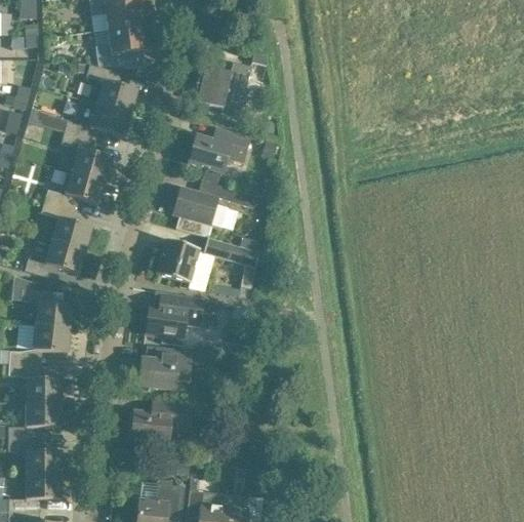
[(106,13),(108,29),(145,24),(140,0),(135,0),(89,0),(91,15),(106,13)]
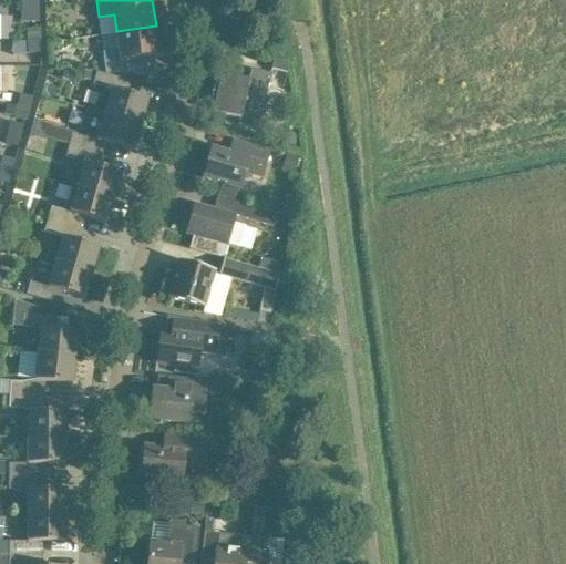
[(156,26),(116,31),(119,49),(103,51),(105,71),(152,73),(148,54),(160,52),(156,26)]
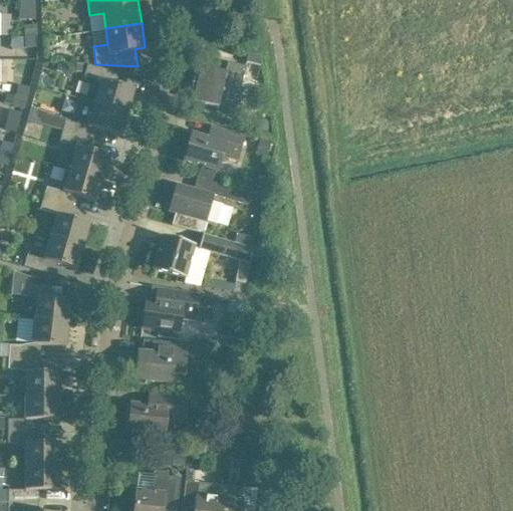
[(25,24),(25,35),(37,35),(36,24),(25,24)]
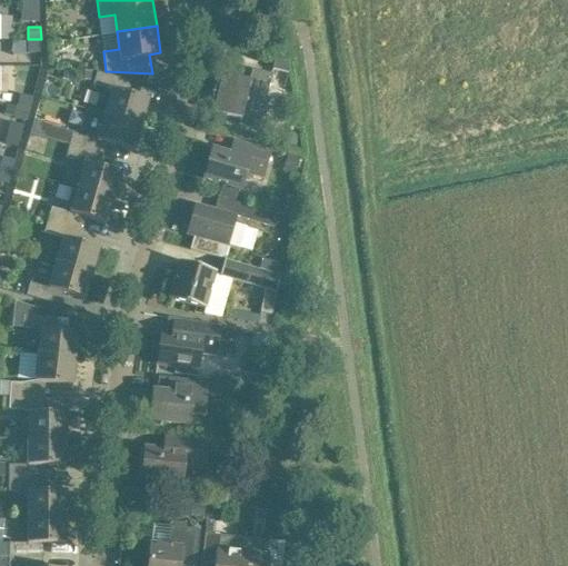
[(41,39),(28,39),(29,51),(41,50),(41,39)]
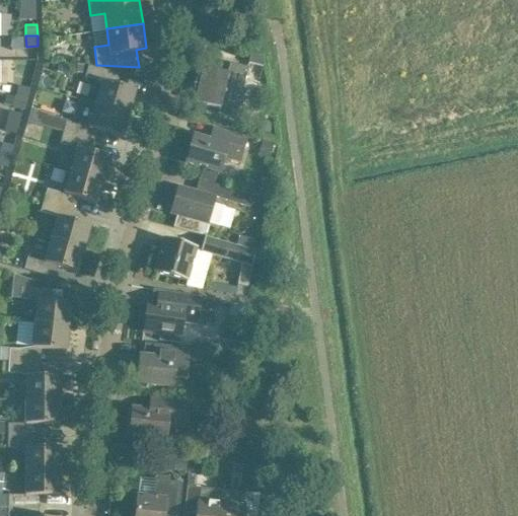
[(249,61),(264,65),(264,54),(250,54),(249,61)]
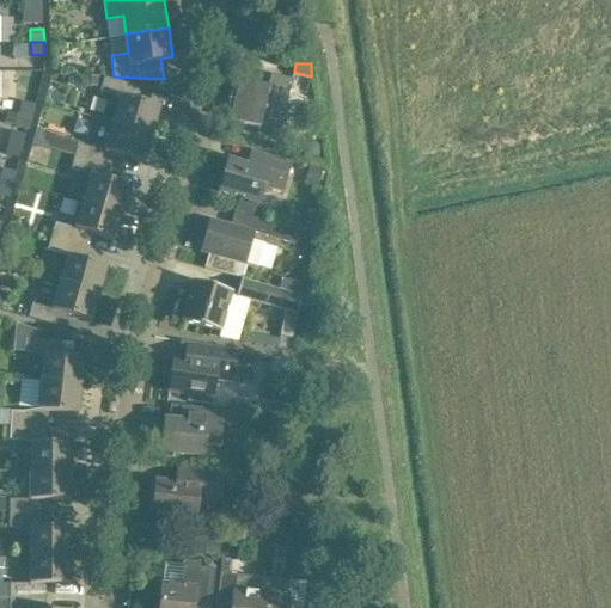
[(269,85),(268,85),(242,78),(238,93),(231,92),(228,103),(236,104),(232,120),(258,126),(257,133),(279,137),(294,77),(272,72),(269,85)]
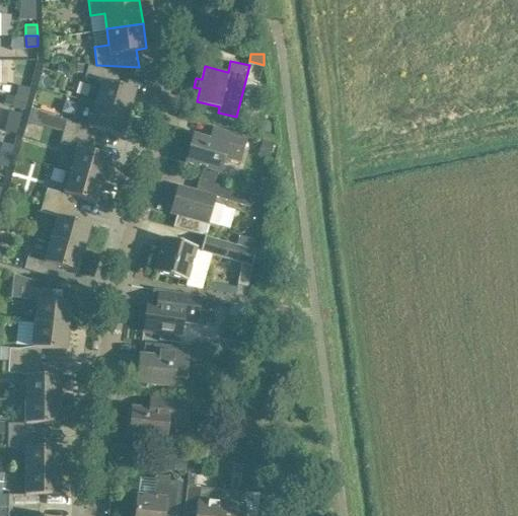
[(102,80),(95,102),(130,113),(136,89),(116,83),(119,72),(89,63),(85,75),(102,80)]
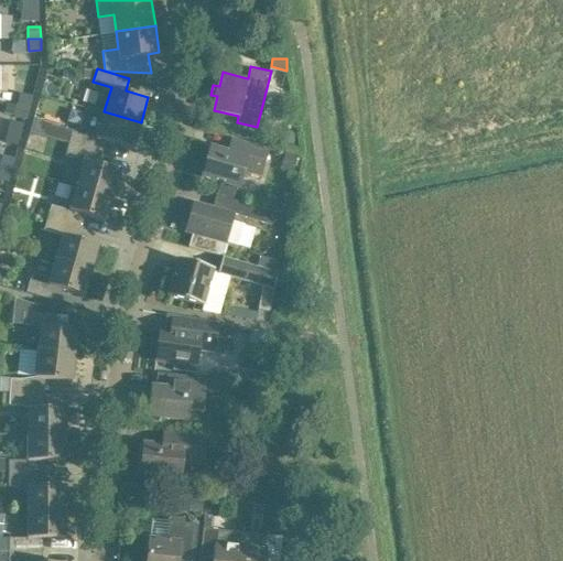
[(21,92),(18,104),(30,107),(33,95),(21,92)]
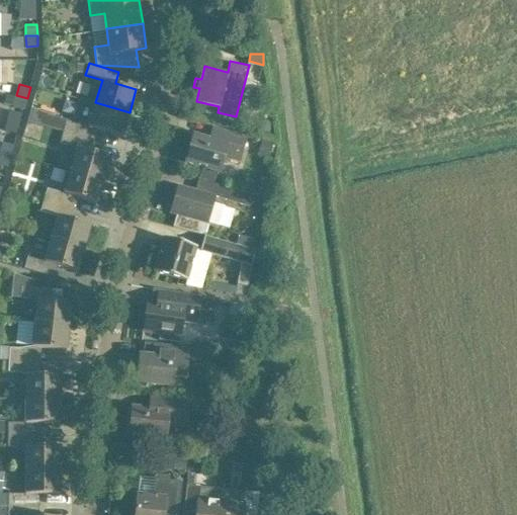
[(27,98),(16,95),(13,105),(24,108),(27,98)]
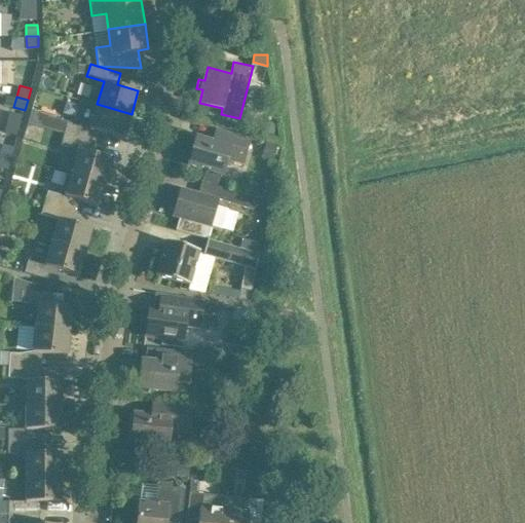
[(132,114),(97,104),(90,127),(105,132),(124,137),(132,114)]
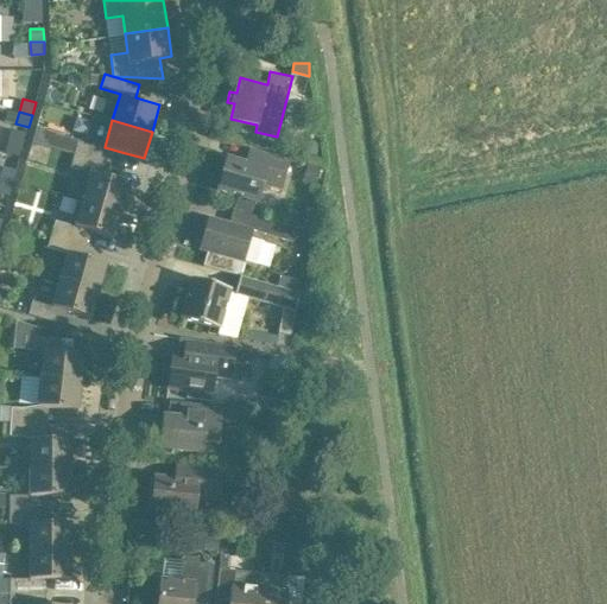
[(78,139),(75,153),(84,156),(89,142),(78,139)]
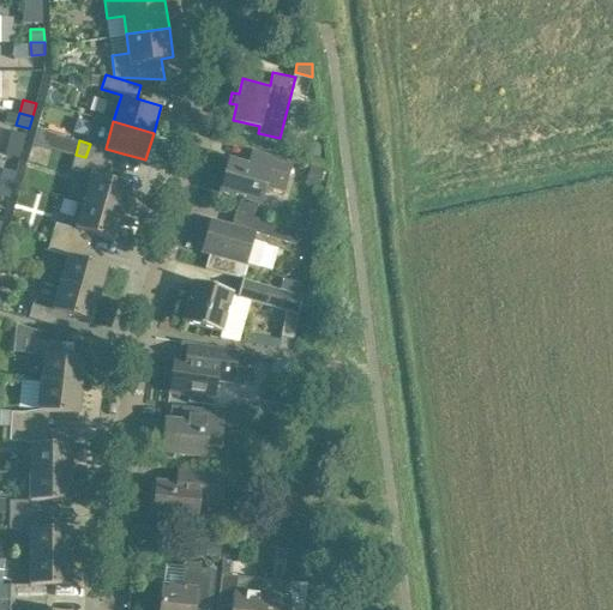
[(14,145),(11,156),(19,158),(23,148),(14,145)]
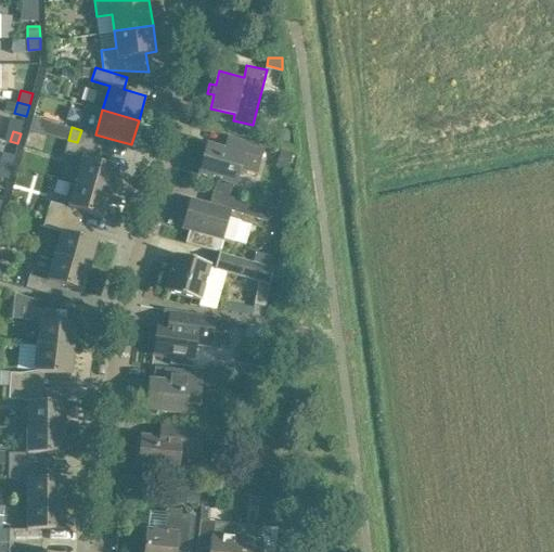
[(229,136),(224,149),(207,143),(198,172),(236,183),(241,167),(257,171),(265,146),(229,136)]
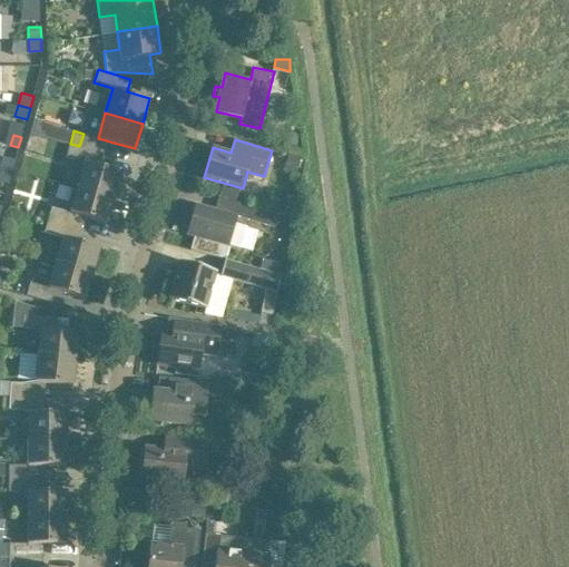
[(79,146),(70,144),(67,156),(76,159),(79,146)]
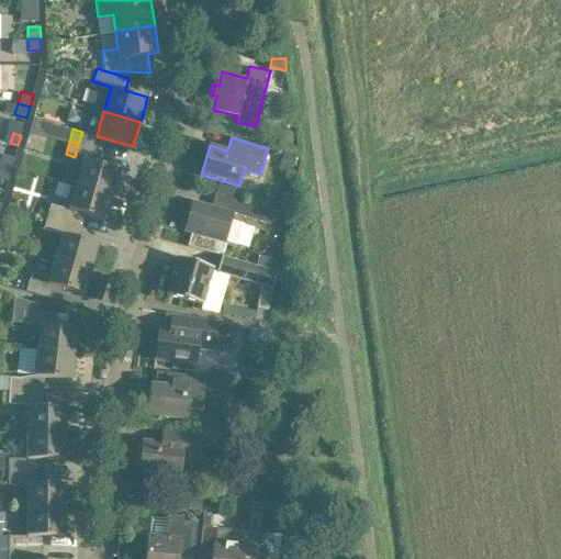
[(3,154),(0,165),(12,168),(15,157),(3,154)]
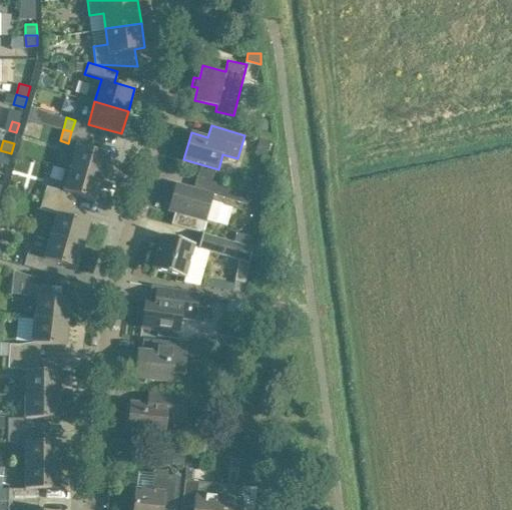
[(76,144),(70,167),(103,177),(109,154),(90,149),(76,144)]
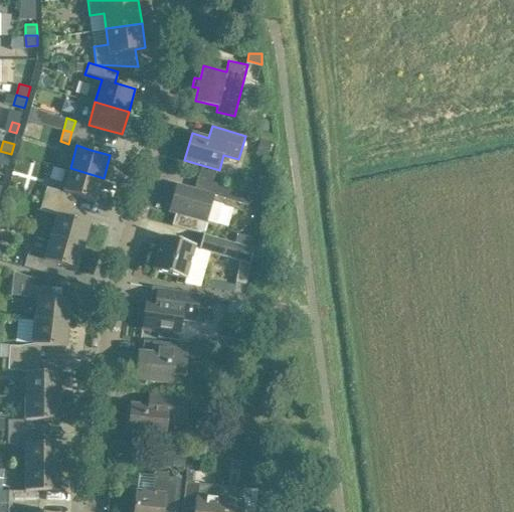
[(11,154),(0,151),(0,150),(0,162),(8,164),(11,154)]
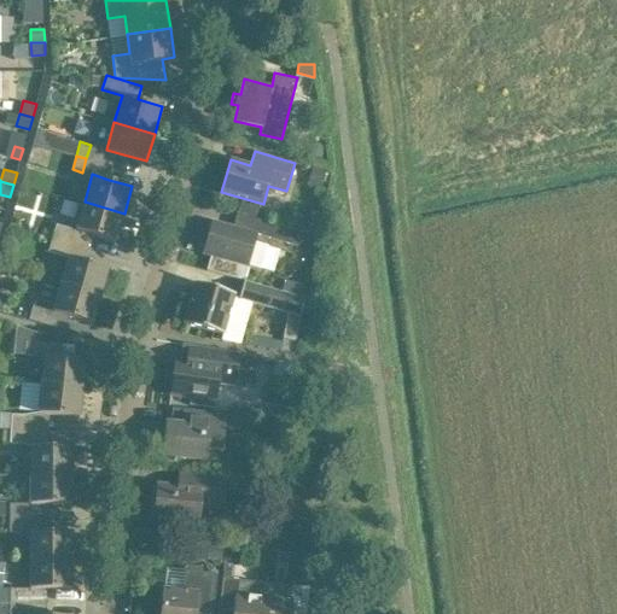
[(124,214),(85,202),(76,229),(116,240),(124,214)]
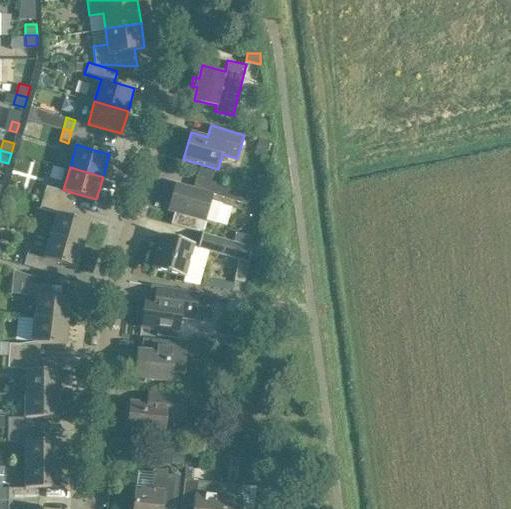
[(225,200),(216,198),(217,194),(247,203),(250,191),(220,183),(197,176),(193,187),(177,183),(169,209),(175,211),(172,223),(206,232),(210,218),(219,220),(225,200)]
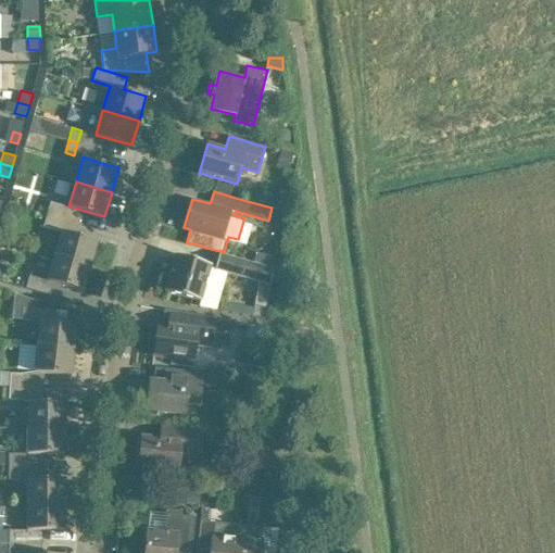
[(51,201),(48,213),(57,216),(60,203),(51,201)]
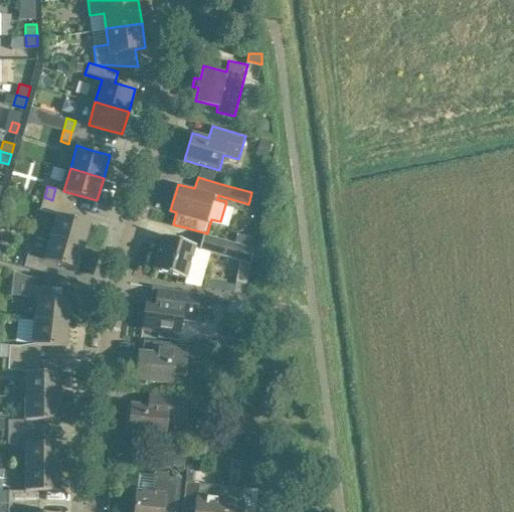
[(52,200),(44,197),(40,209),(49,211),(52,200)]
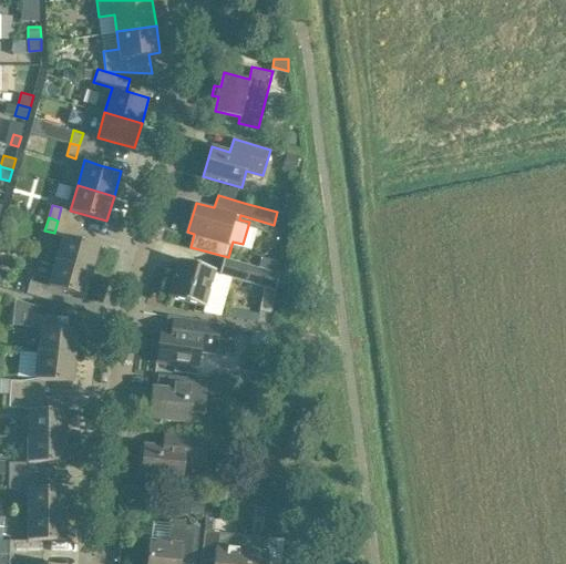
[(63,235),(55,260),(92,270),(100,246),(63,235)]
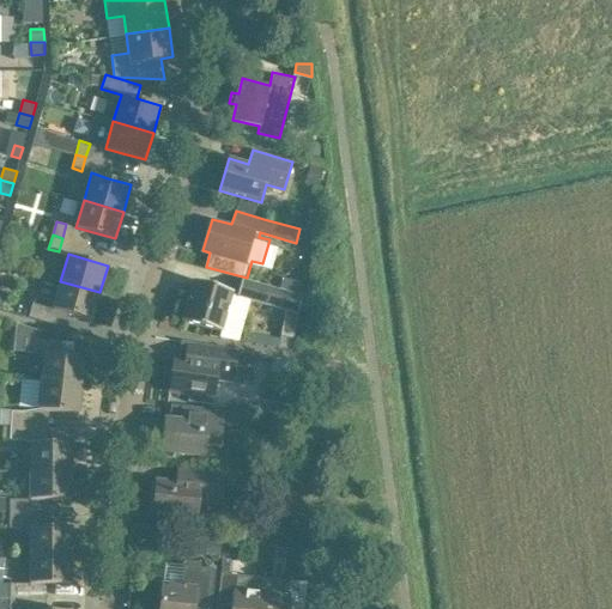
[(303,294),(280,288),(242,278),(237,296),(286,309),(282,334),(292,336),(298,312),(303,294)]
